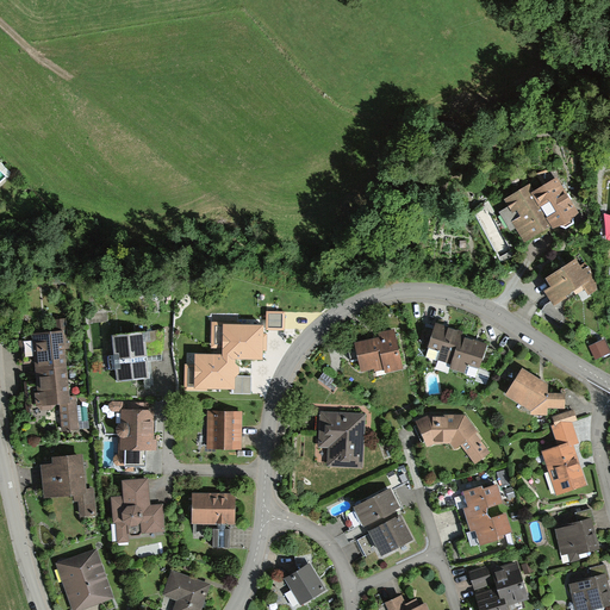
[(536,193),(533,195),(552,228),(554,231),(562,225),(579,215),(558,180),(536,193)]
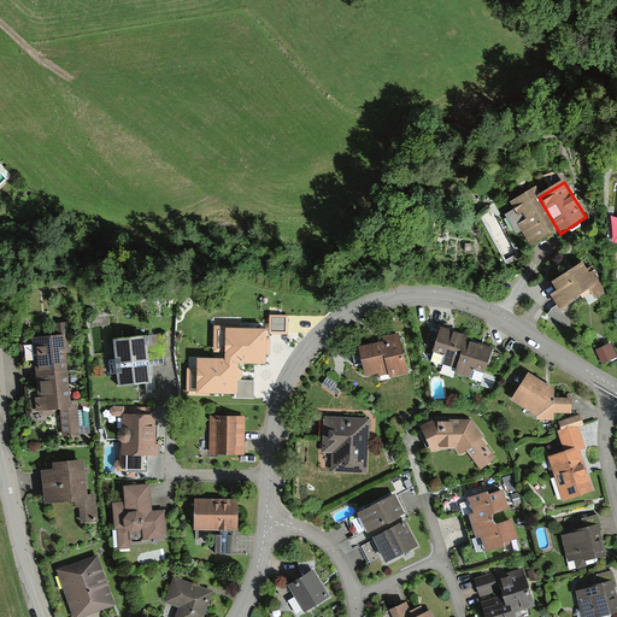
[(552,234),(558,230),(539,198),(542,195),(536,187),(510,204),(518,218),(523,216),(526,221),(518,225),(532,247),(552,234)]
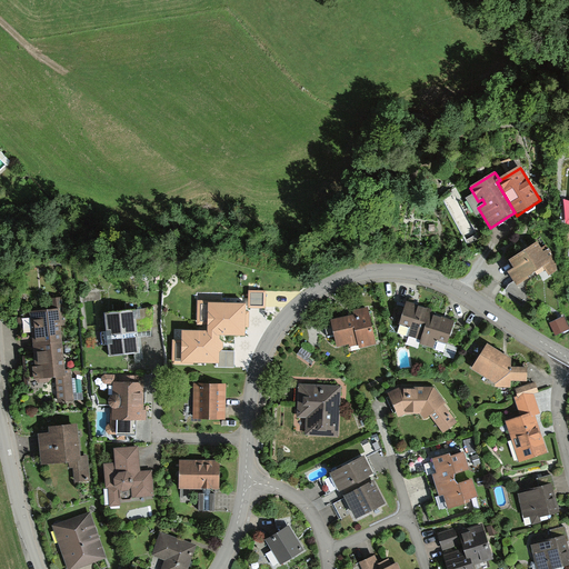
[(529,249),(509,262),(515,270),(508,273),(517,287),(528,280),(527,278),(545,267),(549,276),(558,270),(556,257),(549,248),(543,252),(537,243),(529,249)]
